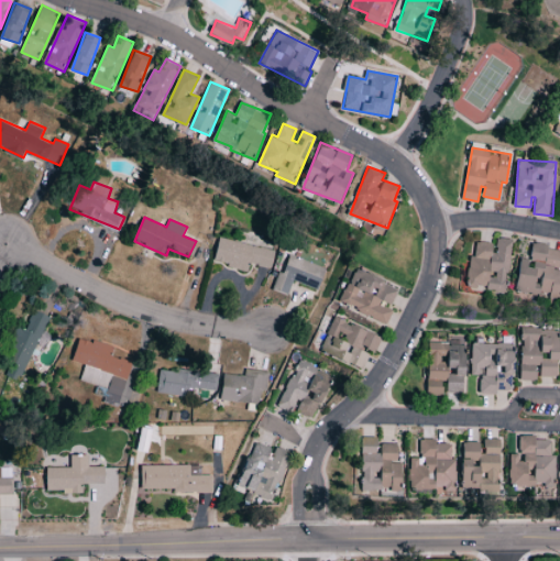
[(273,267),(276,250),(220,237),(215,261),(249,270),(250,262),(273,267)]
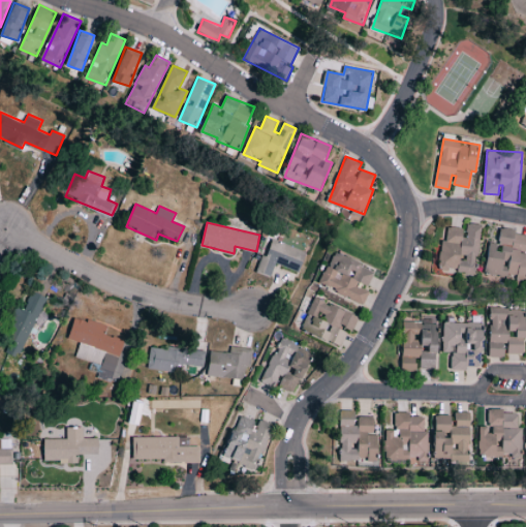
[(482,223),(466,222),(466,227),(447,226),(446,240),(442,239),(439,268),(477,271),(482,223)]
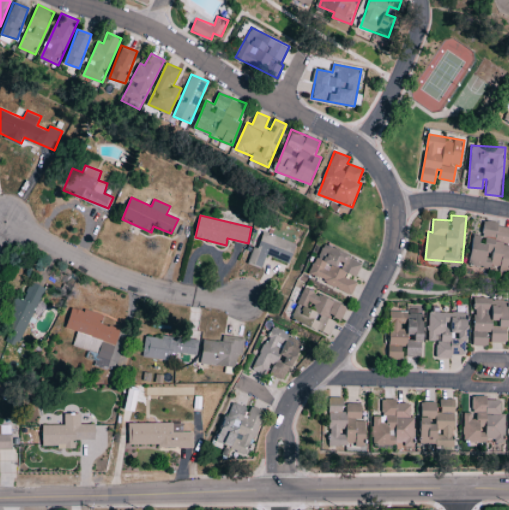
[(470,264),(508,269),(508,226),(499,225),(500,221),(486,219),(483,242),(480,242),(481,234),(473,233),(470,264)]
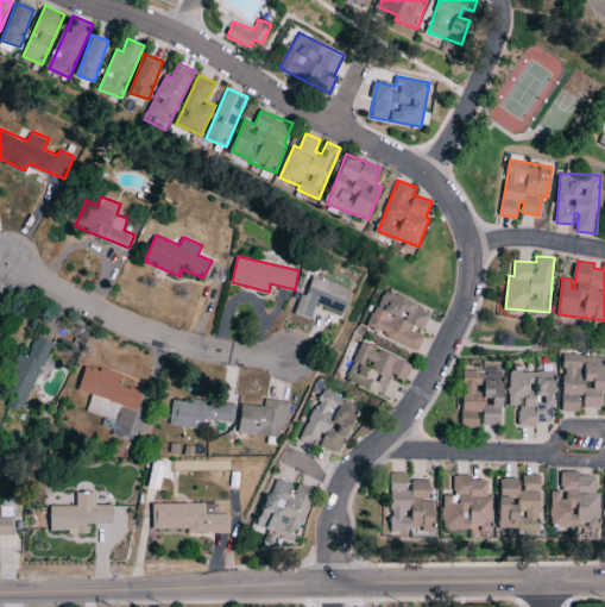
[(345,313),(353,289),(314,275),(307,294),(302,292),(296,311),(313,317),(317,302),(345,313)]
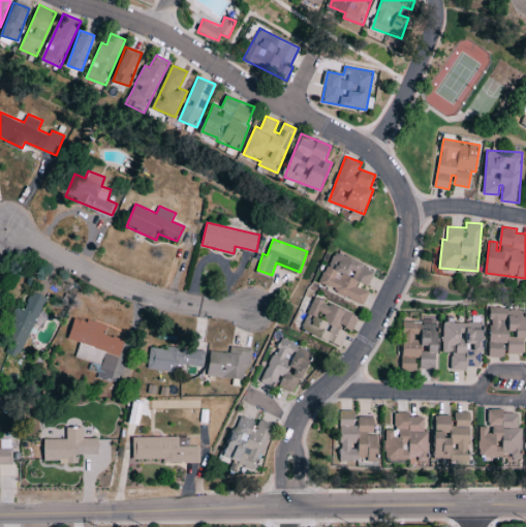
[(364,303),(370,288),(367,287),(375,269),(334,251),(319,284),(364,303)]
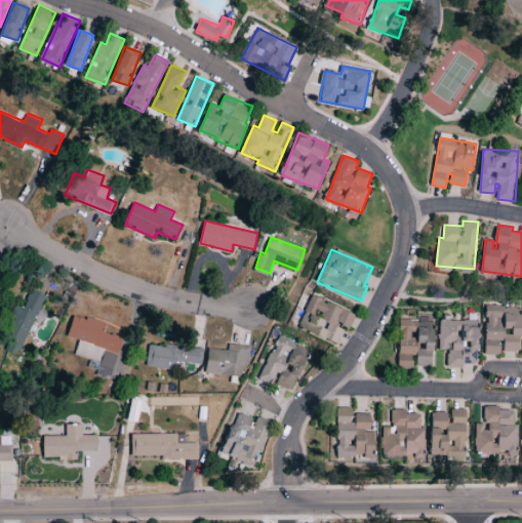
[(45,293),(32,288),(26,306),(18,304),(2,349),(22,356),(45,293)]
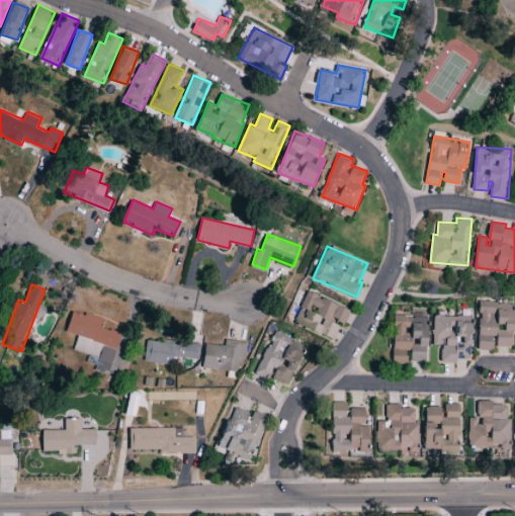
[(352,309),(308,291),(294,323),(334,338),(341,322),(345,324),(352,309)]
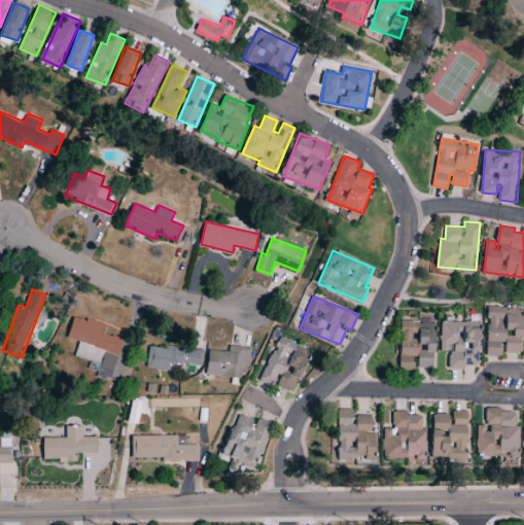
[(523,309),(515,309),(515,314),(507,314),(507,305),(489,305),(489,355),(505,355),(505,352),(523,352),(523,309)]
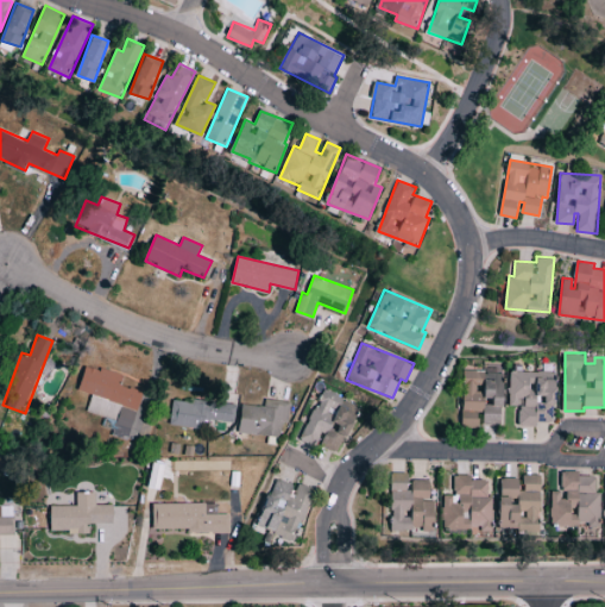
[(130,437),(143,390),(121,385),(125,375),(87,364),(79,389),(93,394),(88,411),(118,420),(114,432),(130,437)]
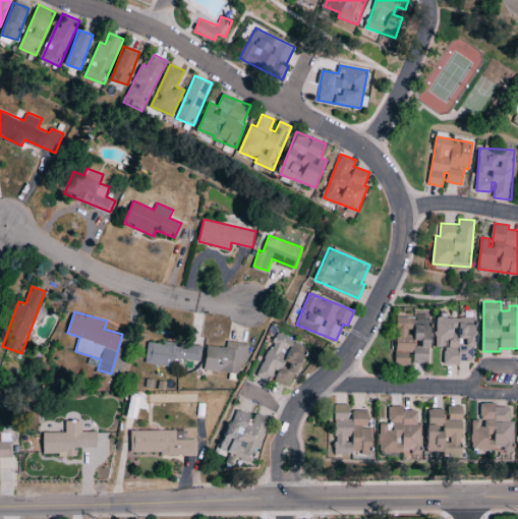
[(397,364),(410,365),(411,352),(414,352),(414,361),(430,361),(432,315),(397,315),(397,364)]
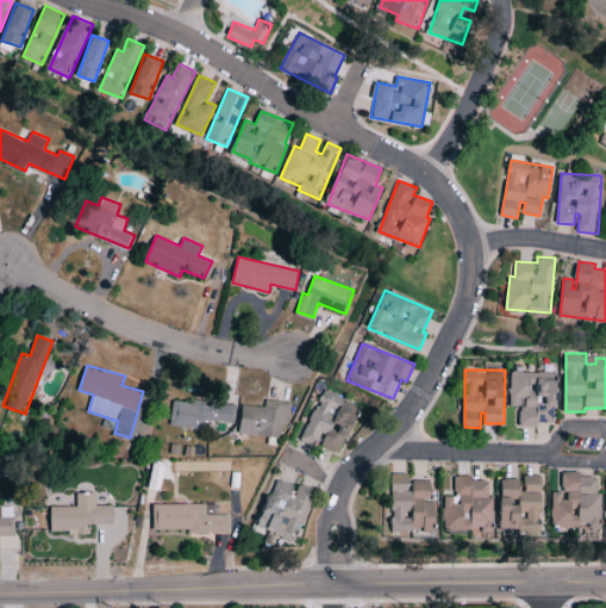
[(512,405),(520,405),(520,427),(539,426),(539,422),(557,422),(557,371),(511,371),(512,405)]
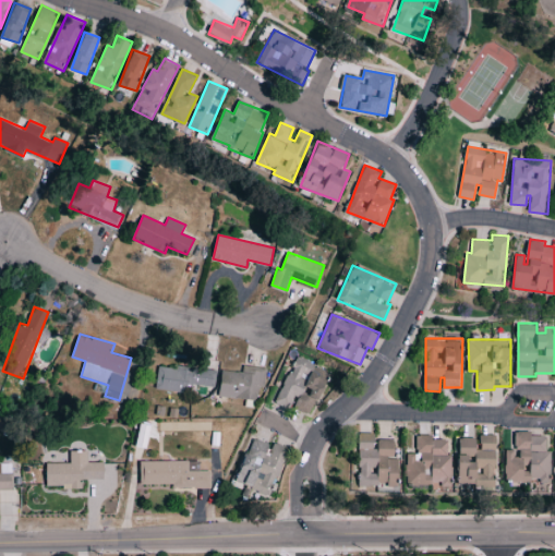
[(311,414),(332,372),(298,355),(275,401),(290,409),(292,406),(311,414)]
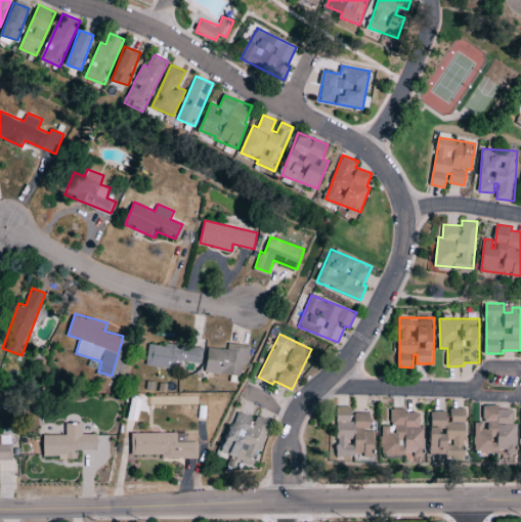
[(205,348),(149,342),(146,364),(182,368),(183,360),(203,362),(205,348)]
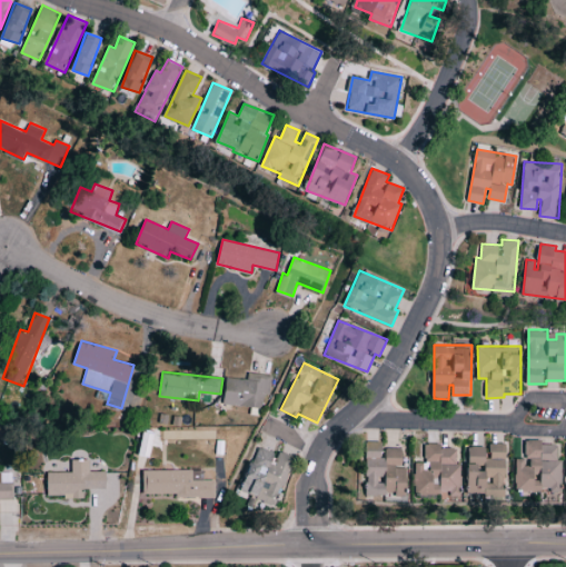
[(224,403),(261,409),(264,394),(270,395),(272,375),(248,371),(247,379),(227,376),(224,403)]
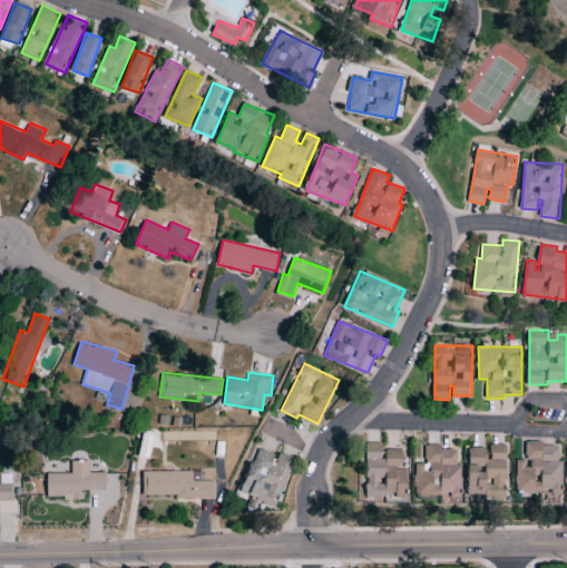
[(0,438),(5,440),(9,421),(0,418),(0,438)]
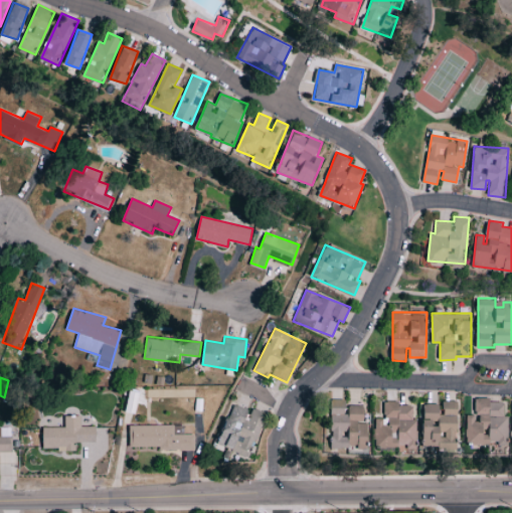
[(140,392),(129,390),(125,410),(136,412),(140,392)]
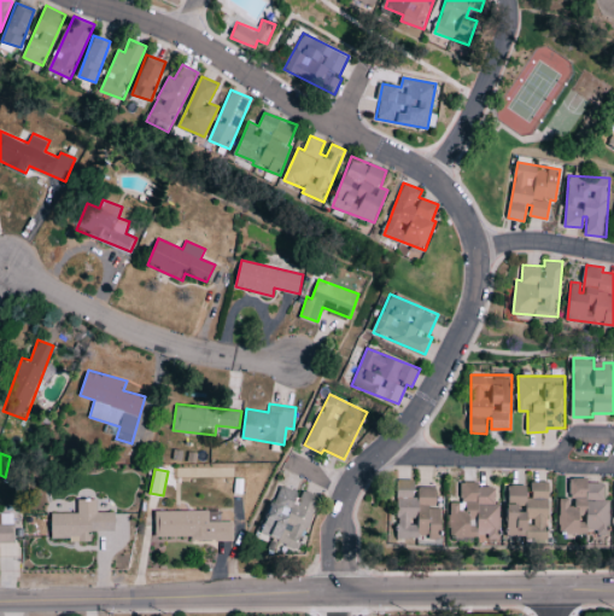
[(604,482),(589,482),(589,477),(569,477),(569,498),(559,498),(559,532),(609,532),(609,499),(604,499),(604,482)]
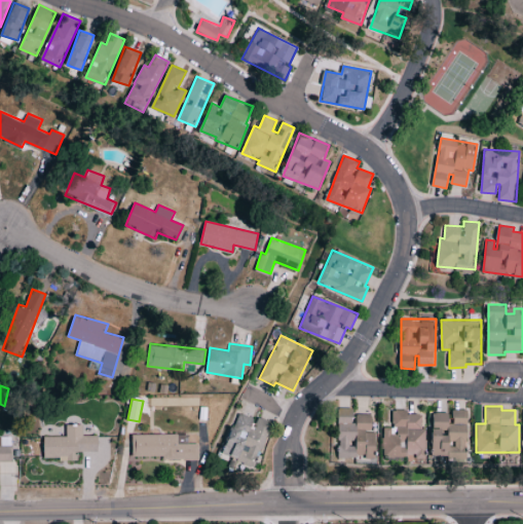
[(339,457),(350,457),(350,440),(356,440),(357,456),(376,456),(376,431),(372,431),(372,413),(355,414),(355,408),(339,408),(339,457)]
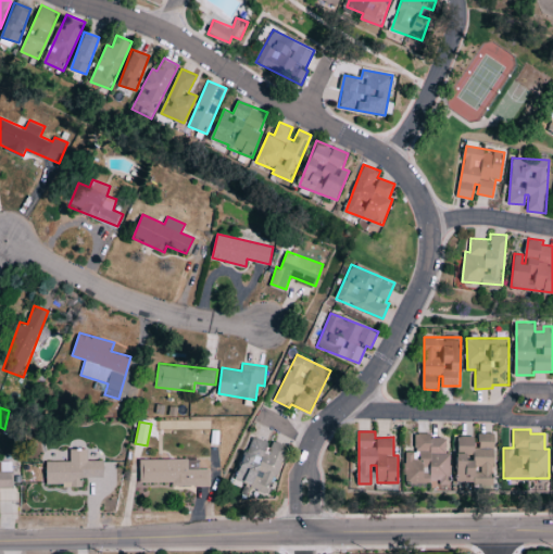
[(405,483),(425,483),(425,480),(430,480),(430,487),(450,487),(450,452),(447,452),(447,438),(431,438),(431,432),(415,432),(415,451),(405,451),(405,483)]
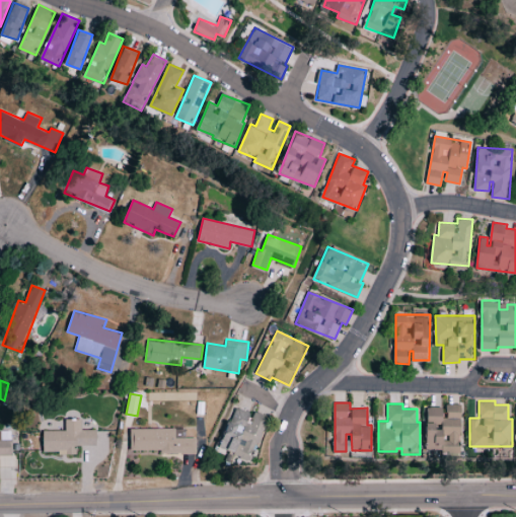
[(425,451),(459,452),(460,403),(447,403),(447,417),(443,417),(443,407),(428,407),(427,421),(426,421),(425,451)]
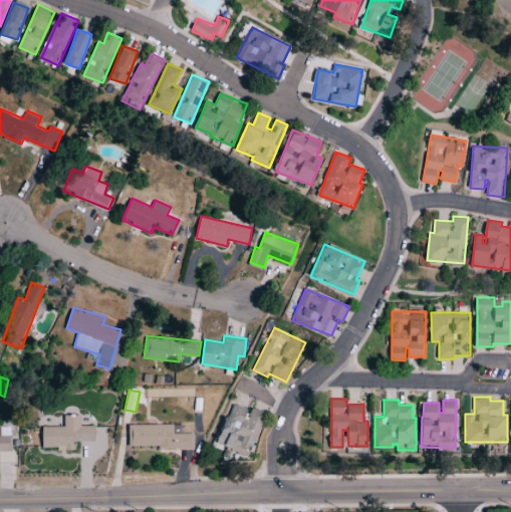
[(252,407),(252,410),(231,403),(219,443),(227,446),(226,450),(246,456),(251,439),(257,441),(266,411),(252,407)]
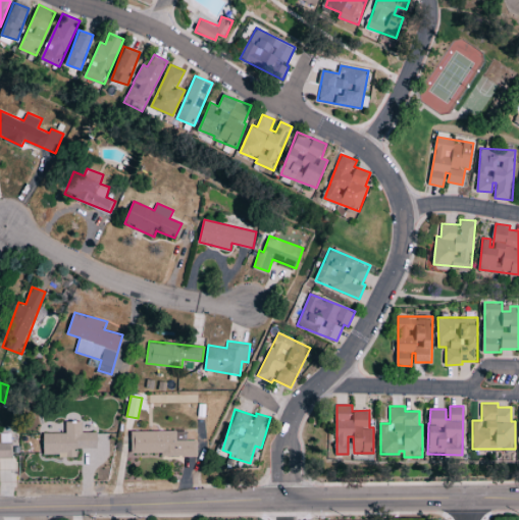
[(44,432),(44,455),(78,456),(78,448),(97,448),(97,431),(83,431),(83,421),(66,420),(66,432),(44,432)]
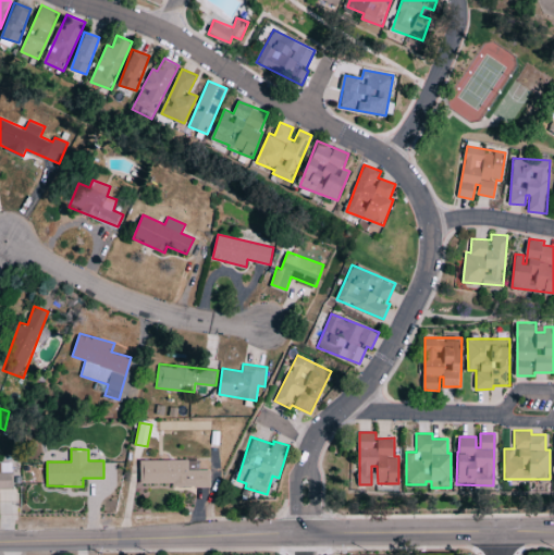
[(199,458),(139,460),(140,483),(171,482),(172,486),(211,485),(211,469),(200,469),(199,458)]
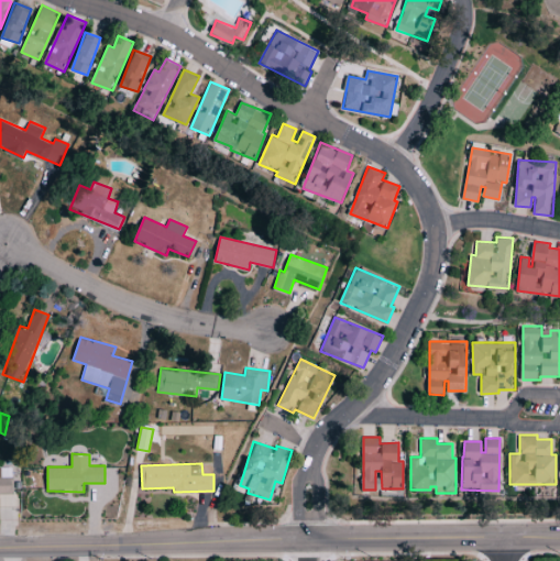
[(0,492),(12,492),(12,466),(0,465),(0,492)]
